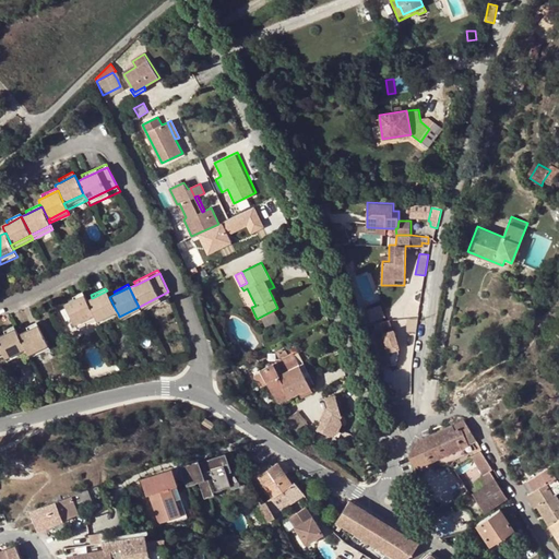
[(247,288),(244,290),(251,307),(256,306),(247,288)]
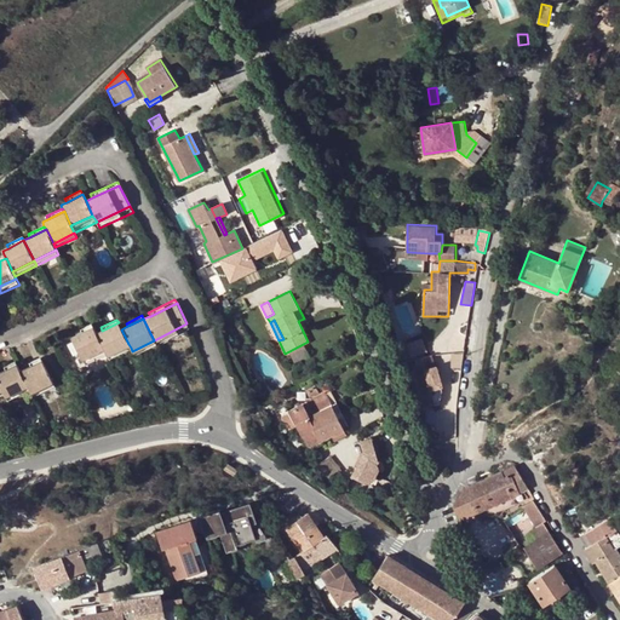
[(102,331),(96,333),(103,349),(105,352),(108,355),(128,344),(121,329),(119,322),(102,331)]
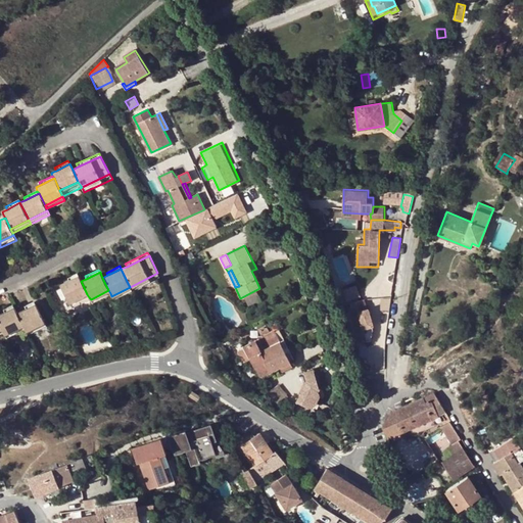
[(63,279),(65,282),(78,276),(77,273),(63,279)]
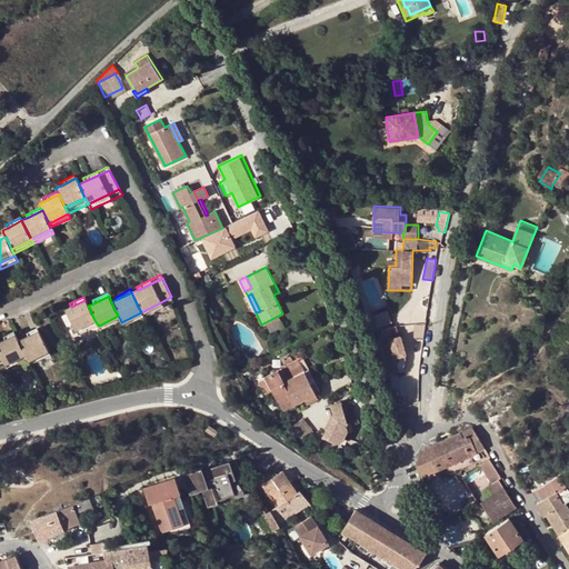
[(171,297),(141,312),(143,317),(173,301),(171,297)]
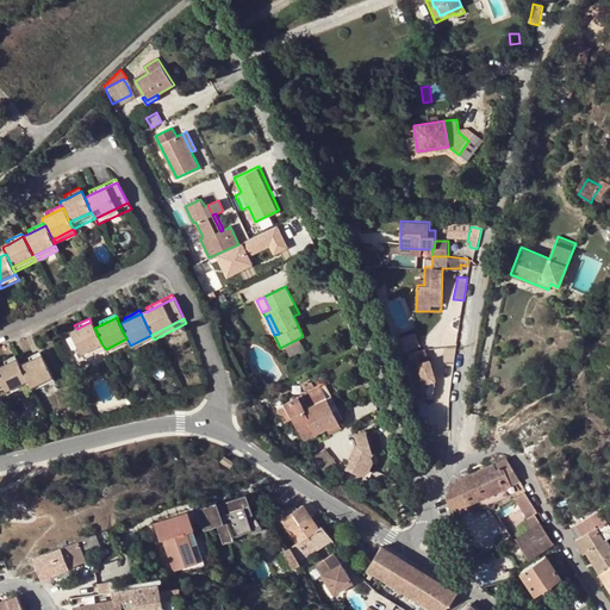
[(91,322),(76,329),(69,332),(81,353),(101,343),(94,328),(91,322)]
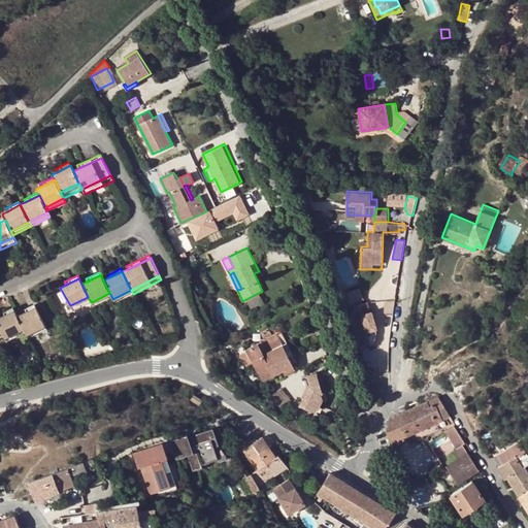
[(351,302),(364,297),(360,287),(348,292),(351,302)]
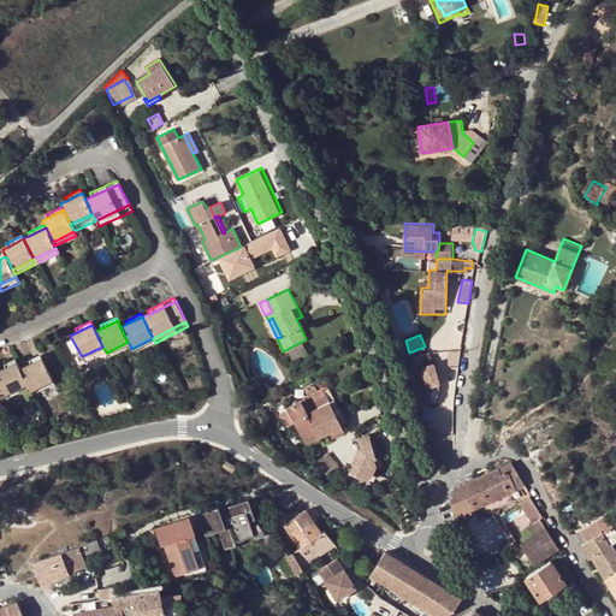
[(155,343),(153,338),(131,349),(134,353),(155,343)]
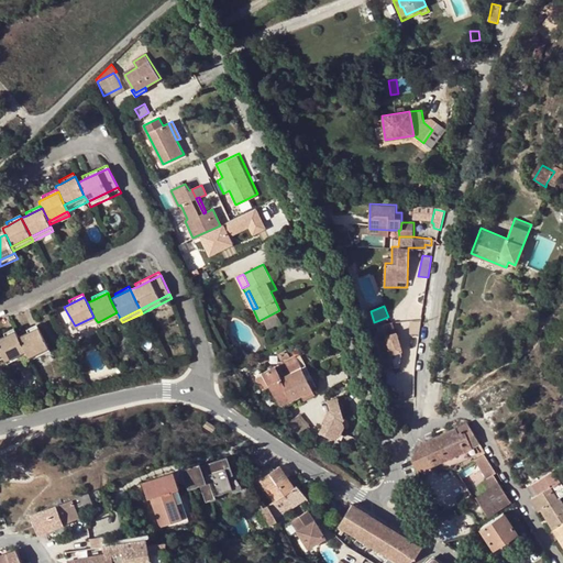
[(117,312),(98,322),(99,326),(119,316),(117,312)]
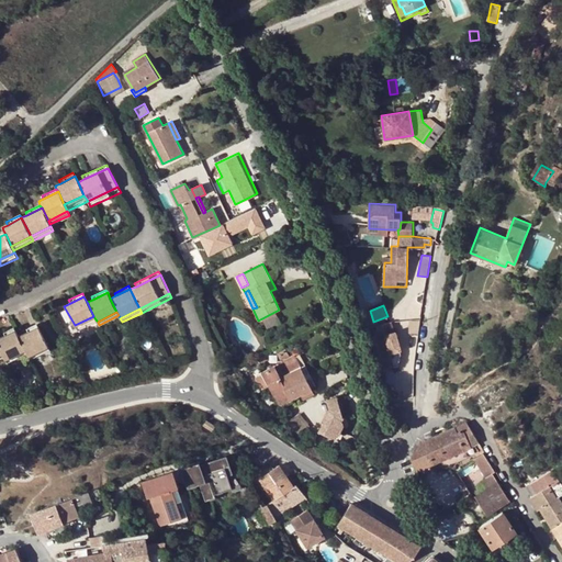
[(93,316),(75,325),(76,328),(96,319),(93,316)]
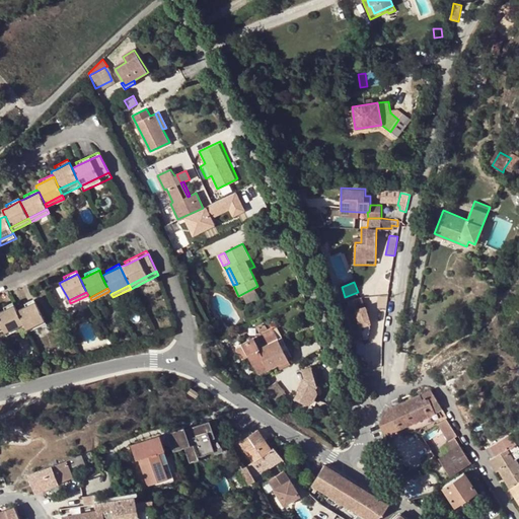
[(20,305),(21,308),(35,302),(34,299),(20,305)]
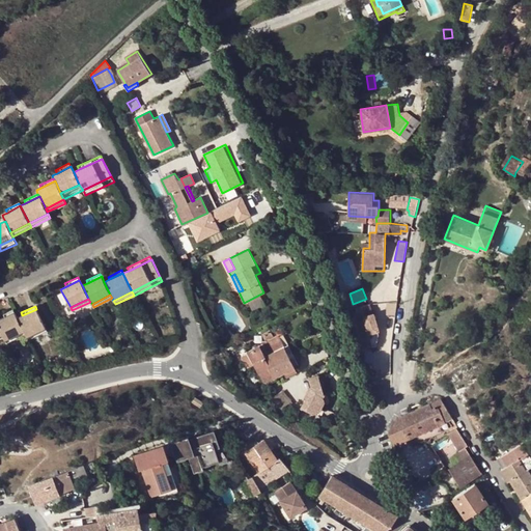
[(370,307),(362,309),(364,316),(358,318),(364,337),(369,336),(373,348),(376,347),(378,339),(376,335),(380,335),(374,316),(373,316),(370,307)]
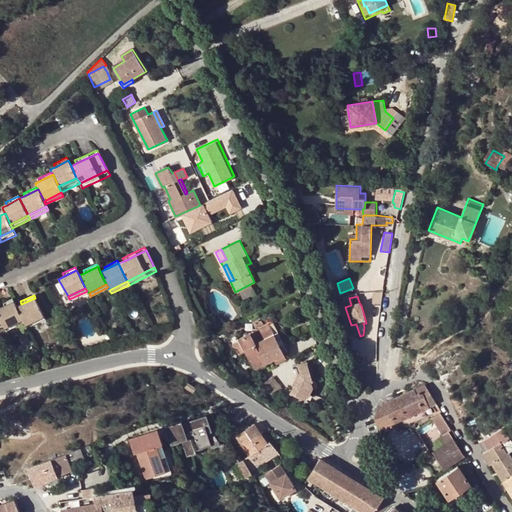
[(0,303),(0,304),(1,307),(14,301),(12,298),(0,303)]
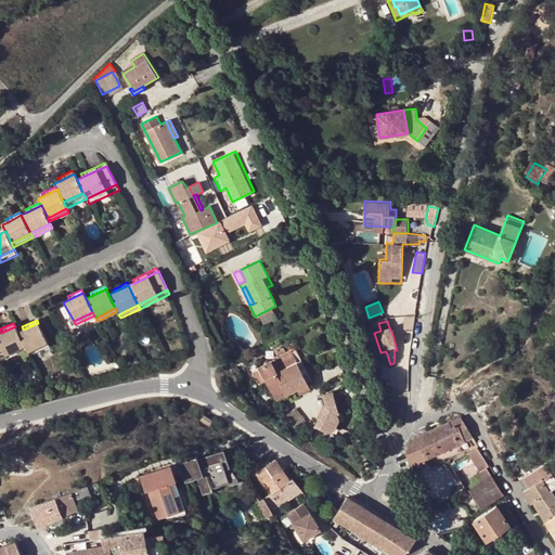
[(23,330),(18,332),(25,345),(27,350),(27,351),(47,341),(38,323),(23,330)]
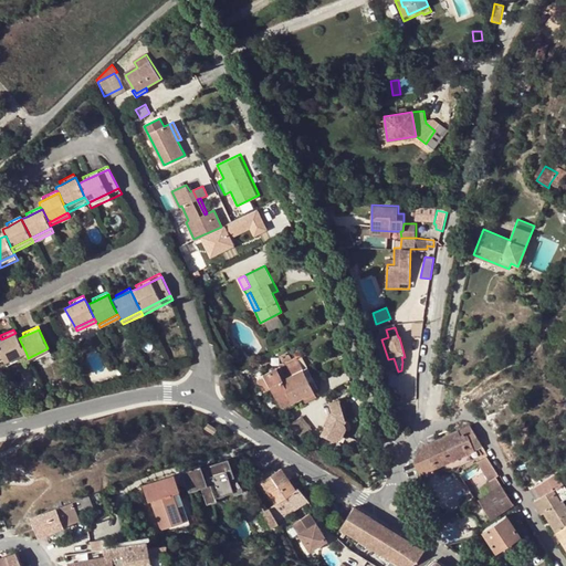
[(1,339),(0,339),(0,350),(2,355),(4,360),(6,362),(25,352),(19,338),(16,333),(1,339)]
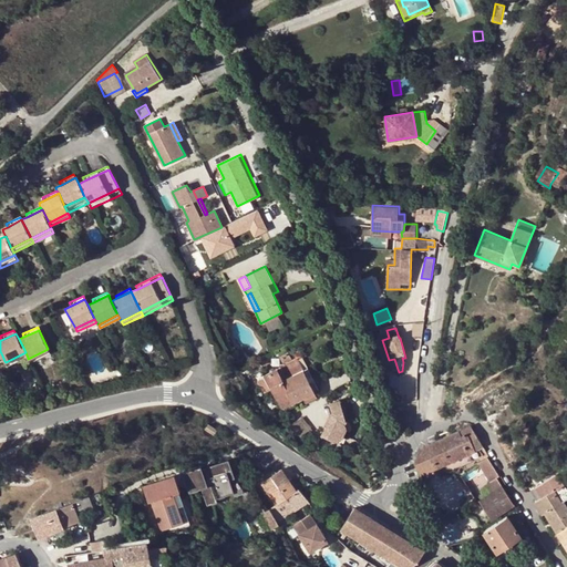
[(50,353),(48,349),(28,359),(30,362),(50,353)]
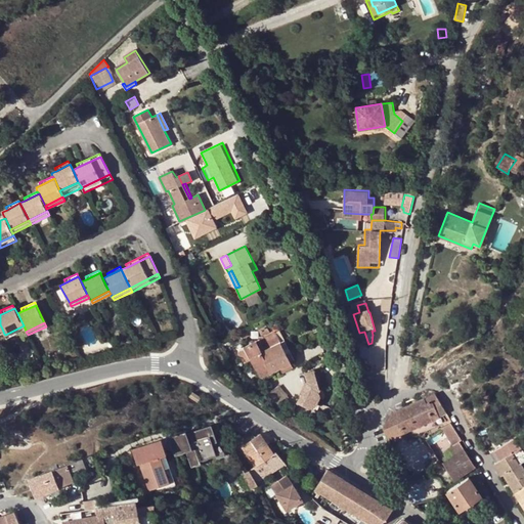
[(24,325),(5,335),(7,340),(26,331),(24,325)]
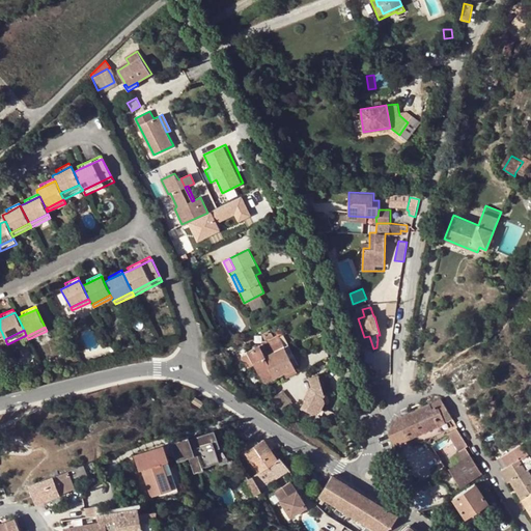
[(271,330),(262,334),(266,340),(274,336),(271,330)]
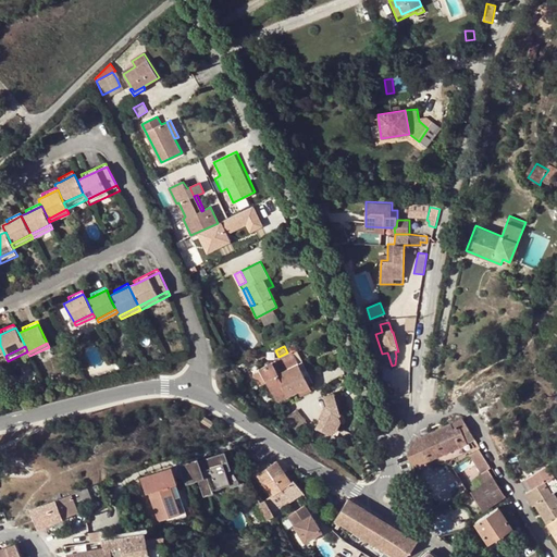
[(301,370),(298,362),(293,354),(277,362),(276,361),(259,370),(260,371),(267,383),(277,401),(297,391),(309,384),(313,382),(306,368),(301,370)]
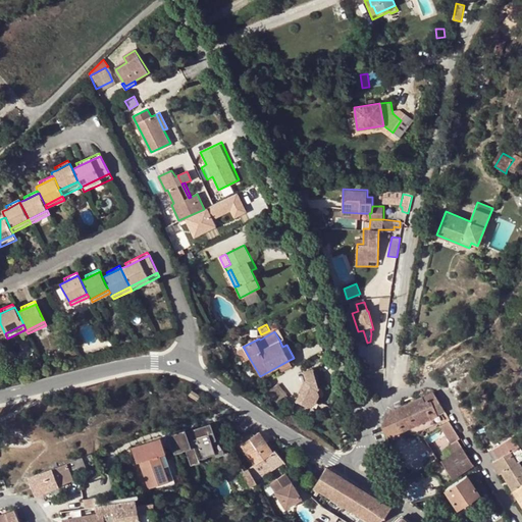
[(250,359),(244,348),(238,352),(244,363),(250,359)]
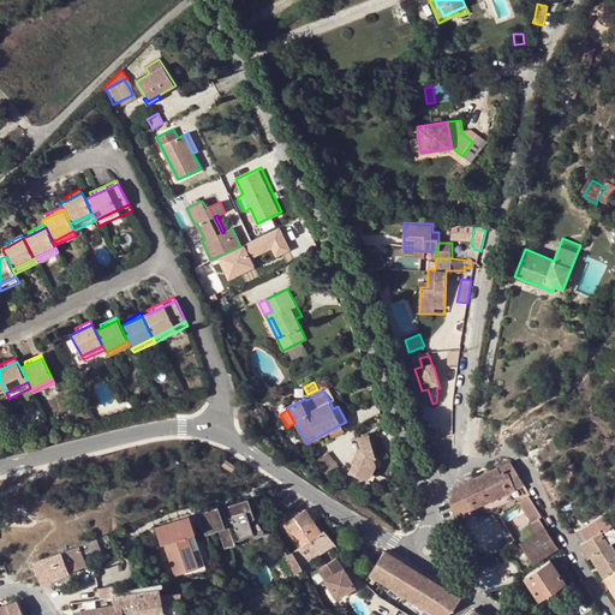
[(341,424),(328,431),(332,436),(346,428),(347,427),(347,424),(346,423),(346,422),(341,424)]
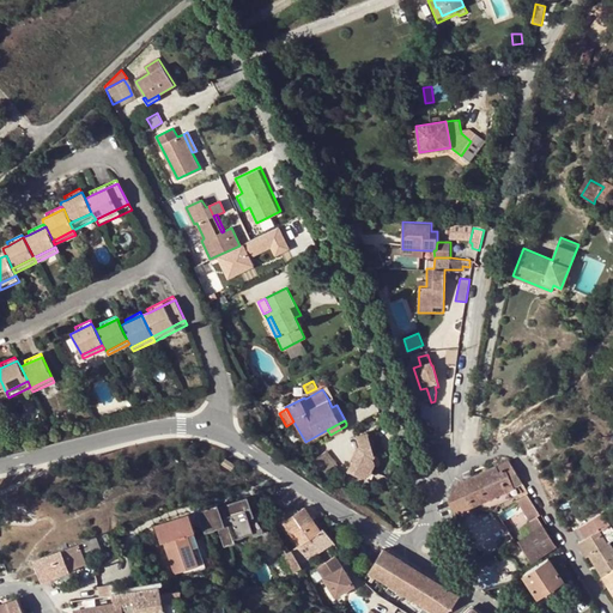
[(371,471),(375,459),(372,451),(375,451),(366,429),(357,432),(360,443),(351,469),(364,474),(371,471)]
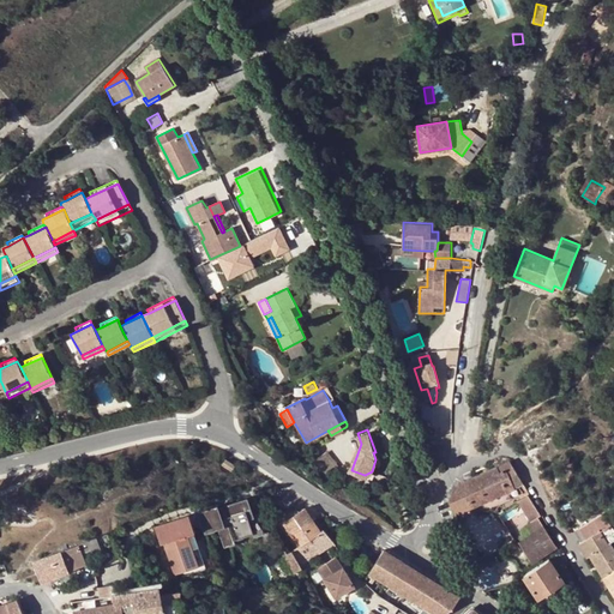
[(326,481),(343,471),(327,452),(314,459),(326,481)]
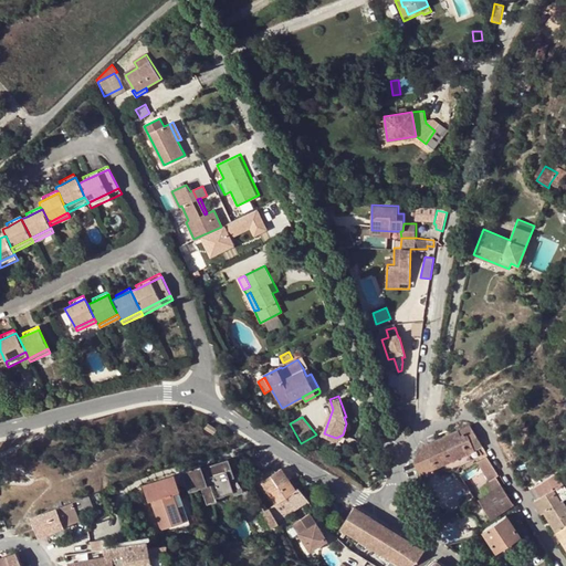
[(208,423),(205,429),(213,436),(217,429),(208,423)]
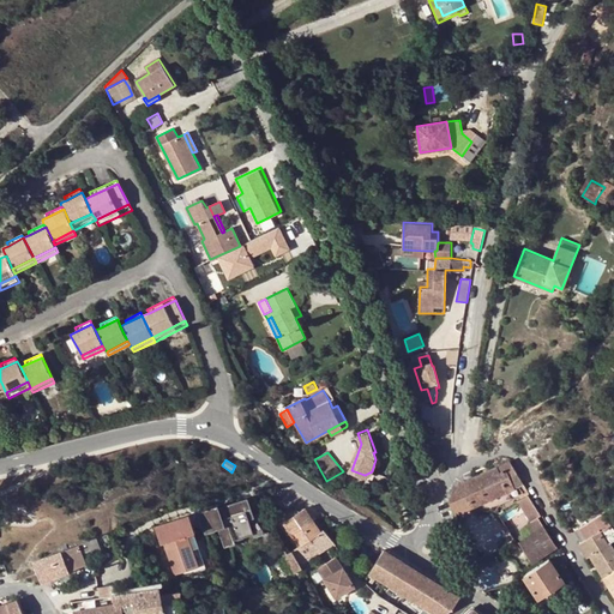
[(515,488),(524,485),(510,461),(497,467),(499,471),(506,470),(515,488)]
